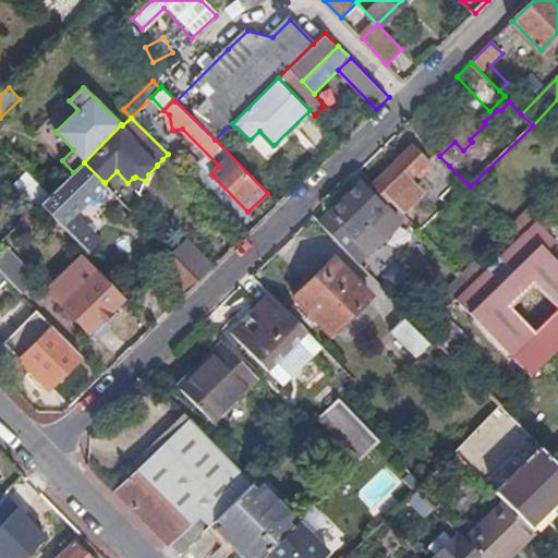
[(414,146),(374,184),(404,215),(424,195),(414,185),(434,166),(414,146)]
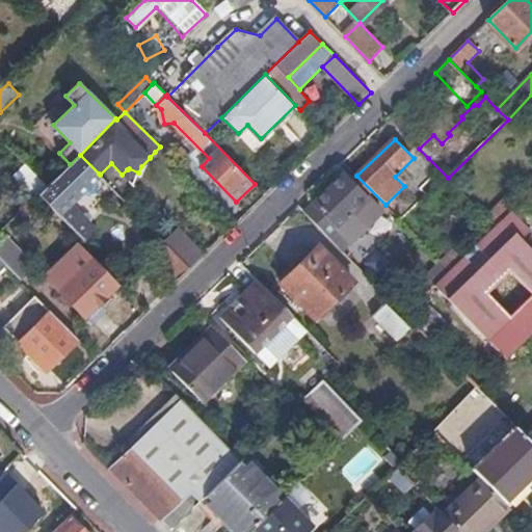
[(160,147),(155,152),(174,170),(178,165),(160,147)]
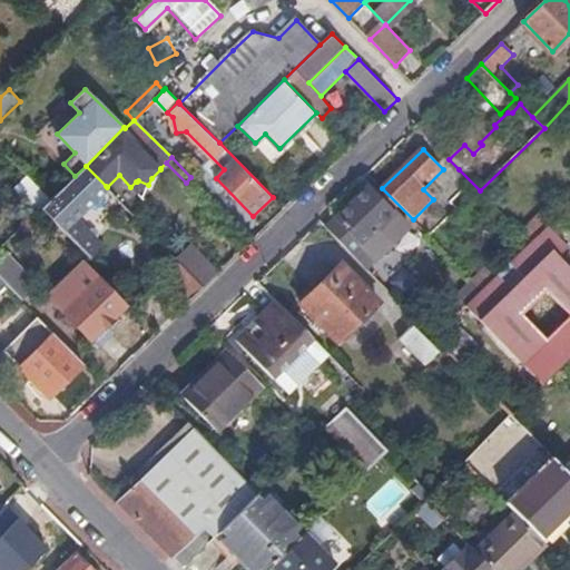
[(42,208),(41,209),(89,257),(101,246),(75,218),(86,207),(90,203),(107,187),(106,186),(86,166),(75,176),(51,199),(42,208)]
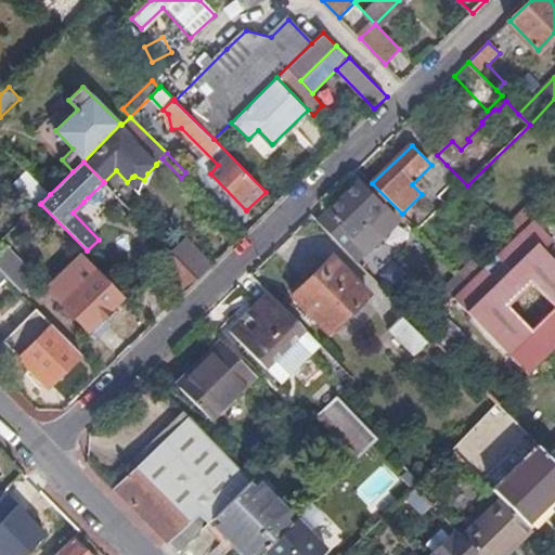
[(413,226),(421,232),(467,185),(447,165),(433,178),(442,188),(437,194),(441,198),(413,226)]
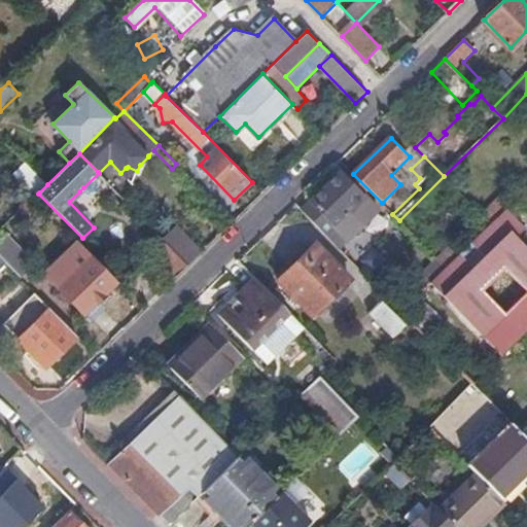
[(21,164),(9,175),(28,194),(39,181),(21,164)]
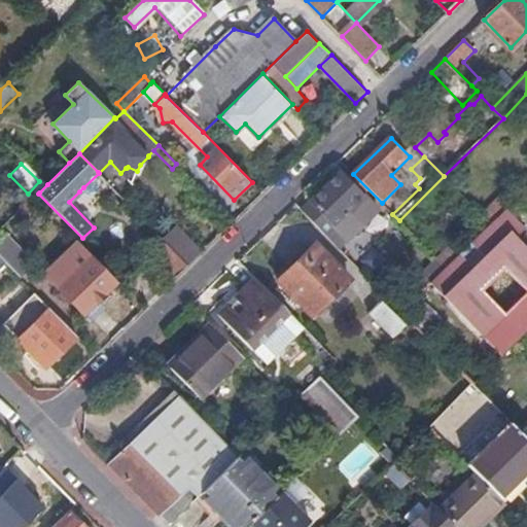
[(305,195),(294,205),(325,236),(326,235),(349,211),(365,197),(341,172),(310,201),(305,195)]
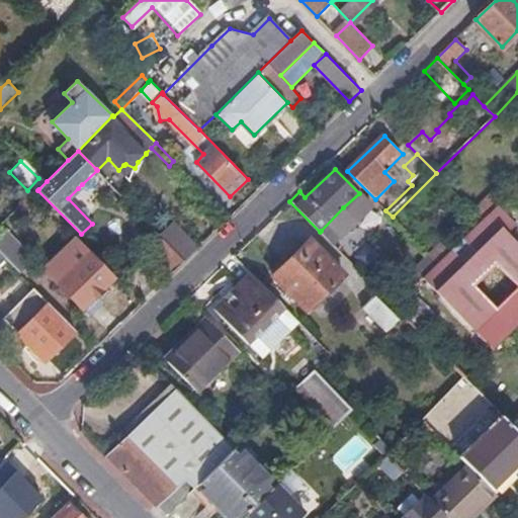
[(424,278),(494,351),(510,336),(517,327),(517,244),(508,234),(517,225),(498,205),(482,221),(457,245),(439,263),(424,278)]
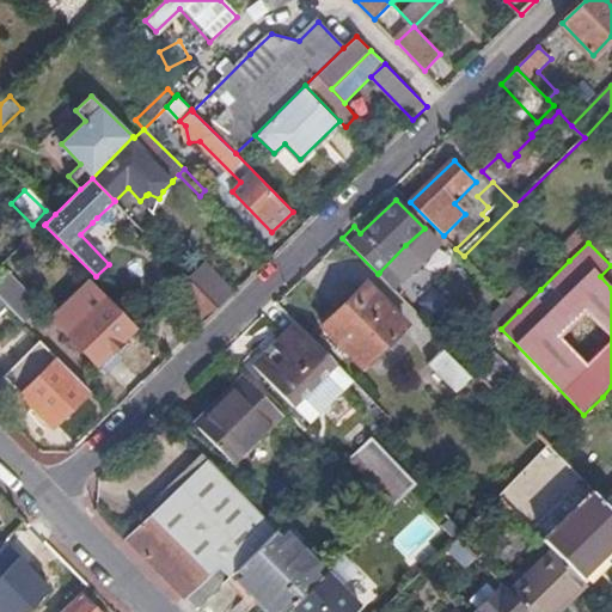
[(405,245),(379,273),(395,288),(412,270),(403,259),(411,251),(405,245)]
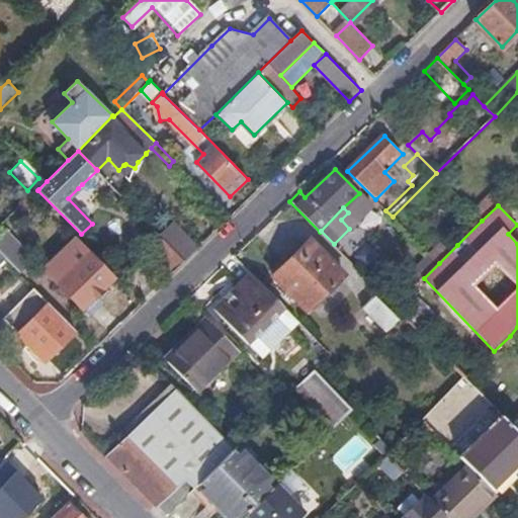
[(164,238),(186,260),(198,248),(173,222),(161,235),(164,238)]
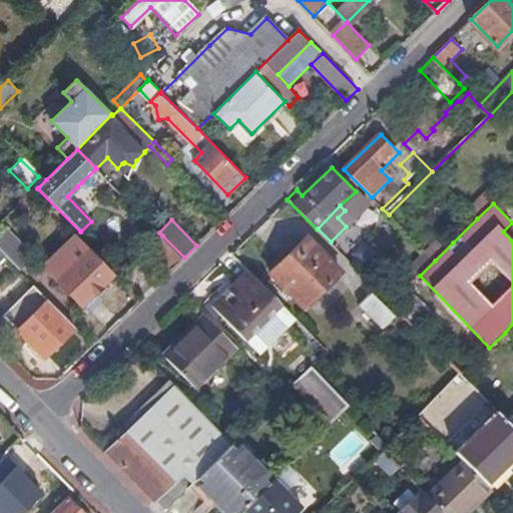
[(427,252),(435,261),(453,242),(446,234),(427,252)]
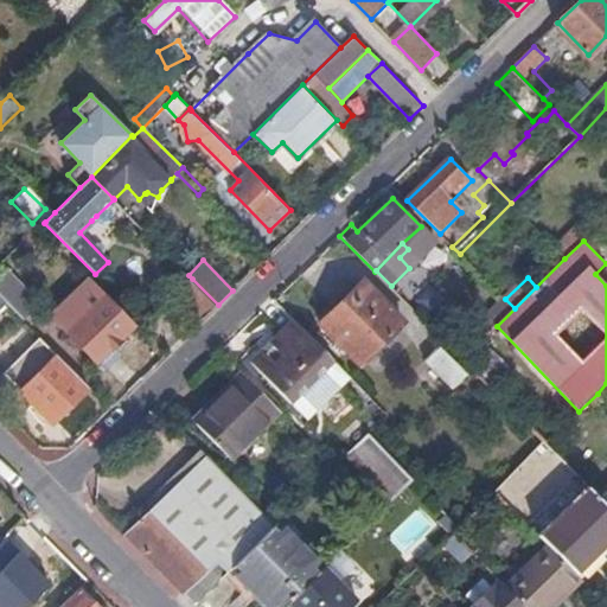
[(177,293),(203,320),(218,305),(192,279),(177,293)]
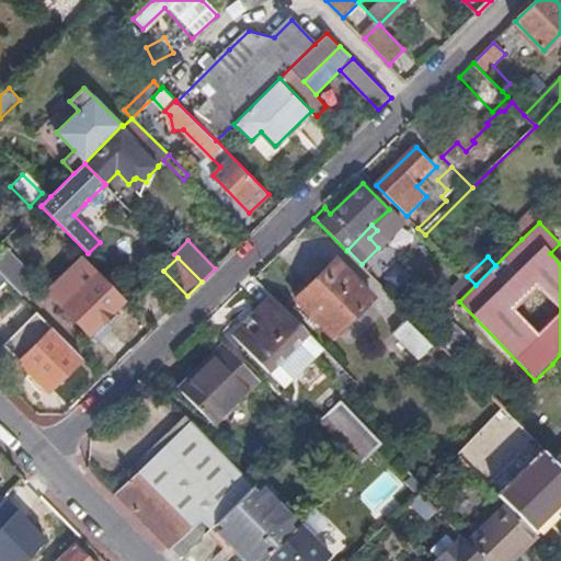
[(336,260),(297,298),(334,336),(374,298),(336,260)]
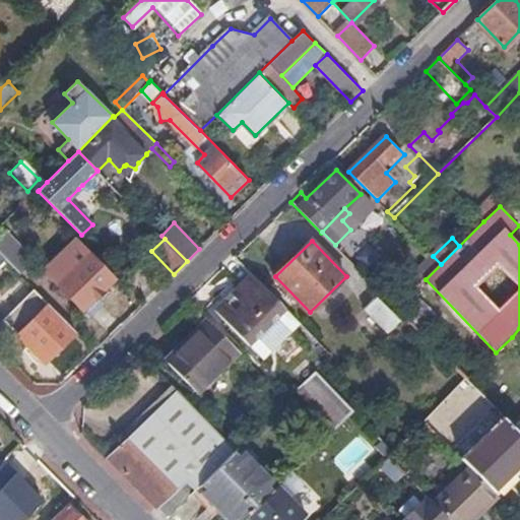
[(88,252),(58,283),(84,310),(115,279),(88,252)]
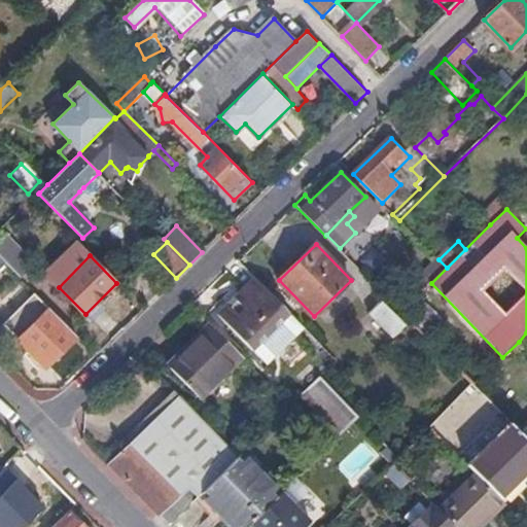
[(416,282),(424,289),(431,283),(447,268),(438,259),(416,282)]
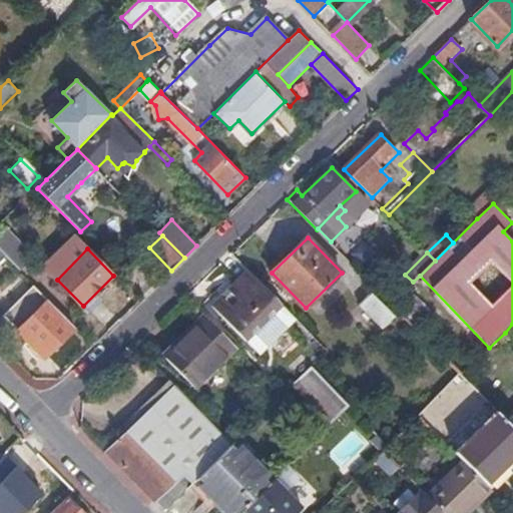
[(283,306),(249,272),(214,307),(247,341),(283,306)]
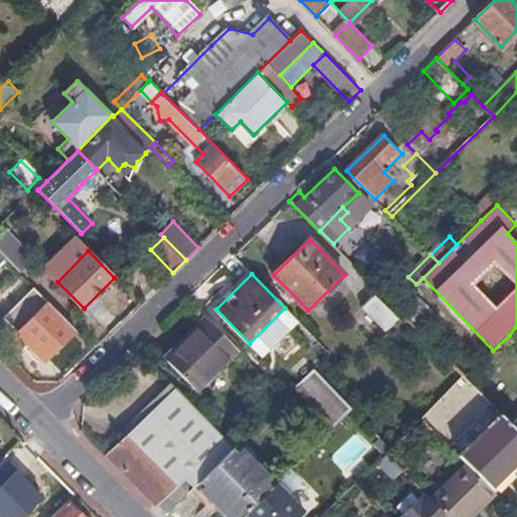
[(46,360),(78,330),(35,288),(4,318),(46,360)]
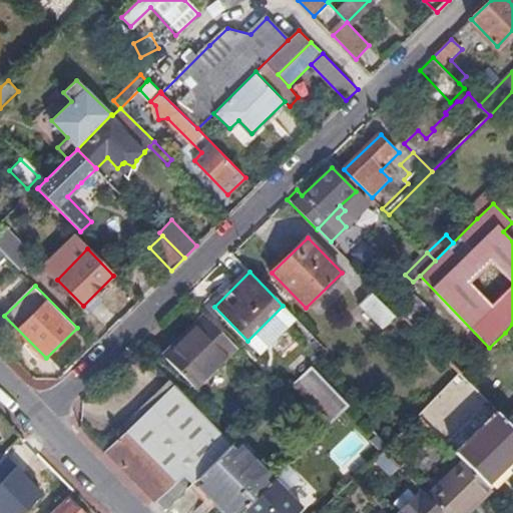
[(371,295),(358,307),(383,331),(395,319),(371,295)]
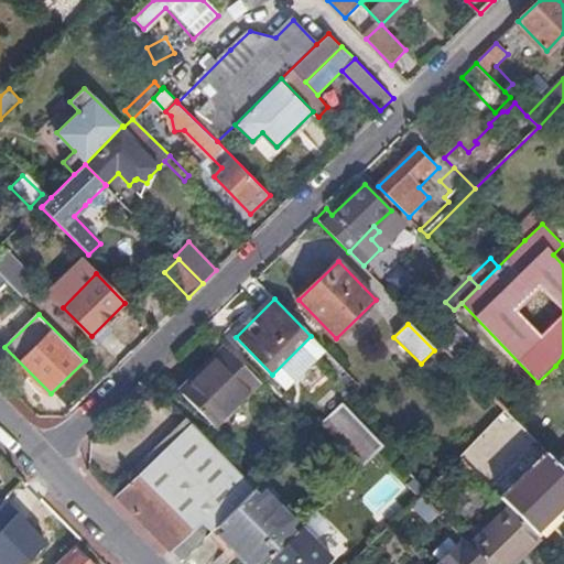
[(311,336),(272,375),(288,390),(326,351),(311,336)]
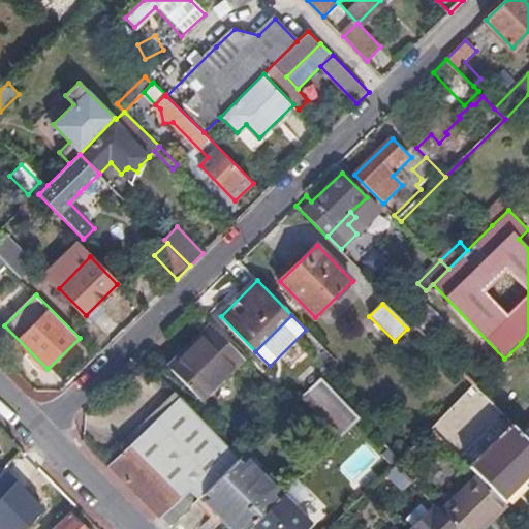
[(243,360),(210,325),(167,367),(199,400),(243,360)]
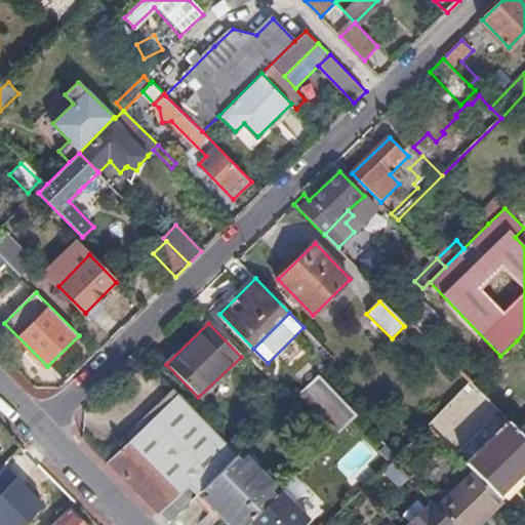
[(319,375),(299,395),(312,408),(317,403),(345,431),(359,416),(319,375)]
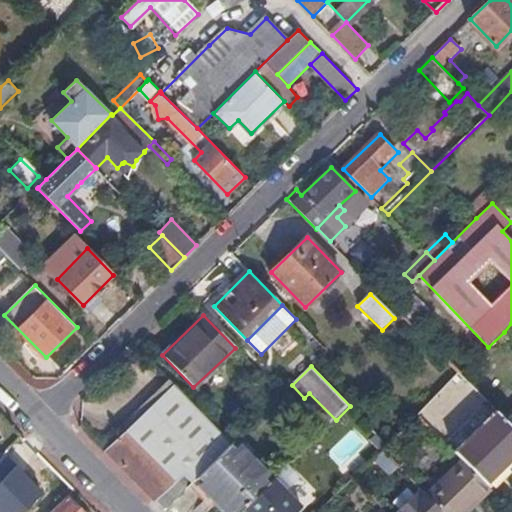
[(498,412),(460,374),(418,416),(455,453),(498,412)]
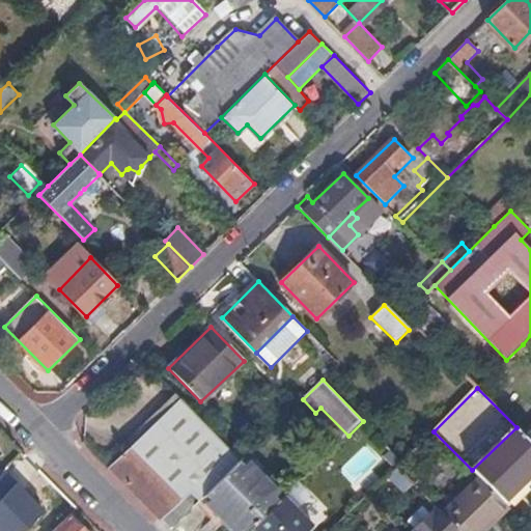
[(179,399),(110,467),(127,483),(170,528),(200,499),(240,460),(179,399)]
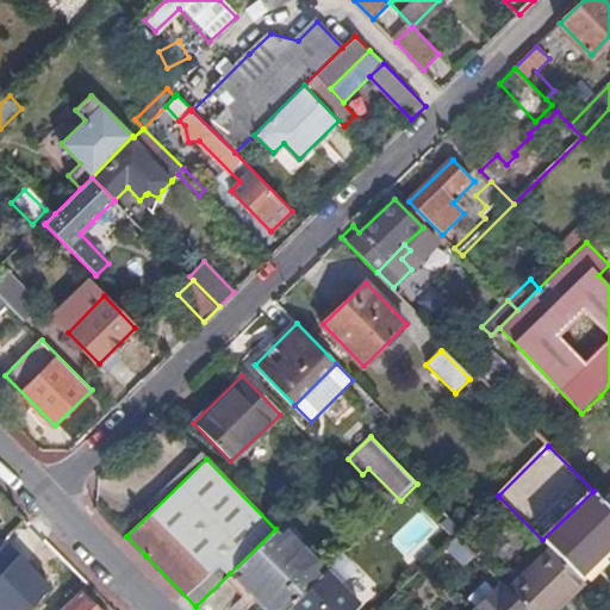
[(368,468),(362,474),(394,506),(400,500),(368,468)]
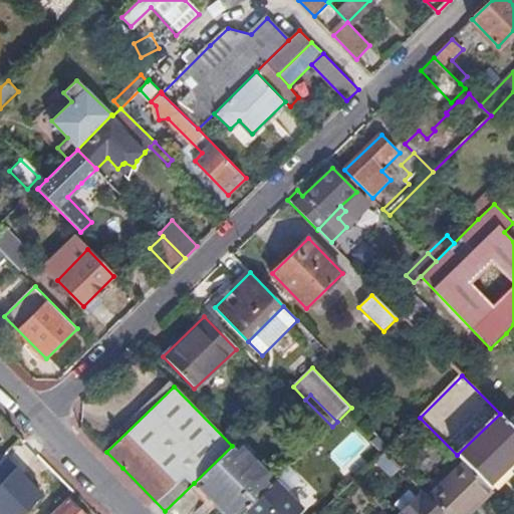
[(500,414),(457,455),(464,463),(488,488),(513,462),(513,427),(509,423),(500,414)]
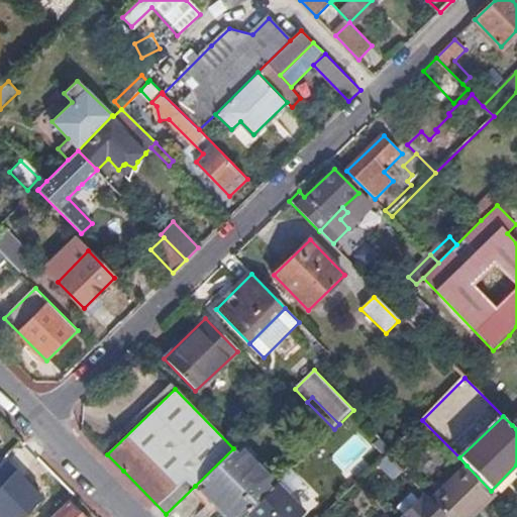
[(343,471),(371,444),(358,431),(330,456),(343,471)]
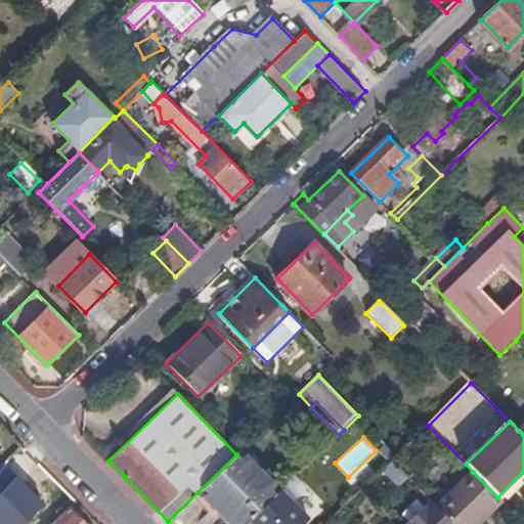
[(242,449),(236,454),(198,492),(227,523),(246,523),(250,521),(266,505),(281,490),(242,449)]
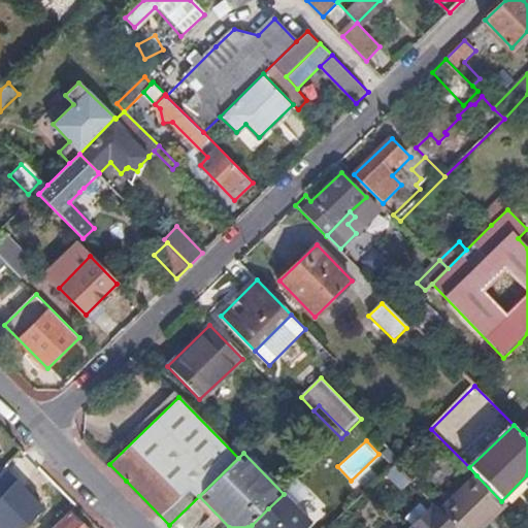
[(406,477),(395,465),(388,472),(399,485),(406,477)]
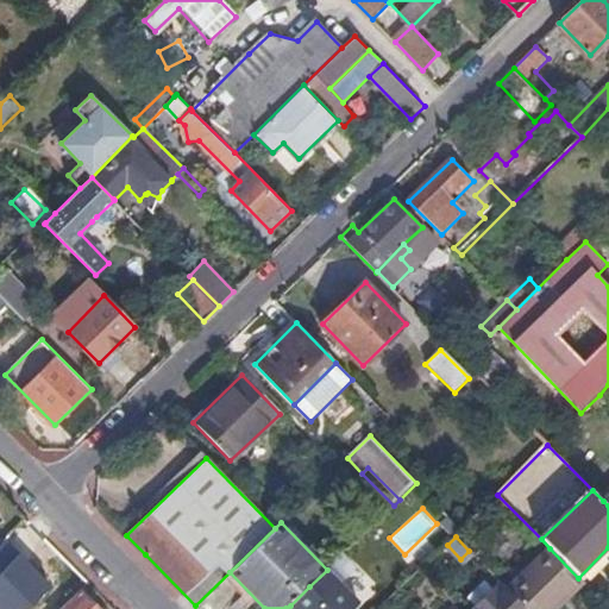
[(578,578),(550,548),(507,589),(526,608),(552,608),(564,597),(567,600),(584,584),(578,578)]
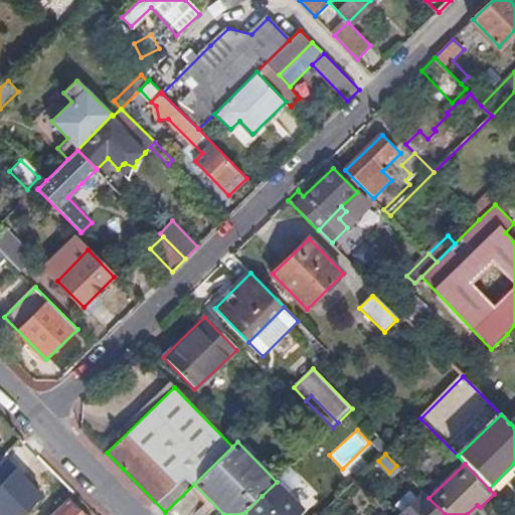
[(417,487),(411,481),(407,485),(413,490),(417,487)]
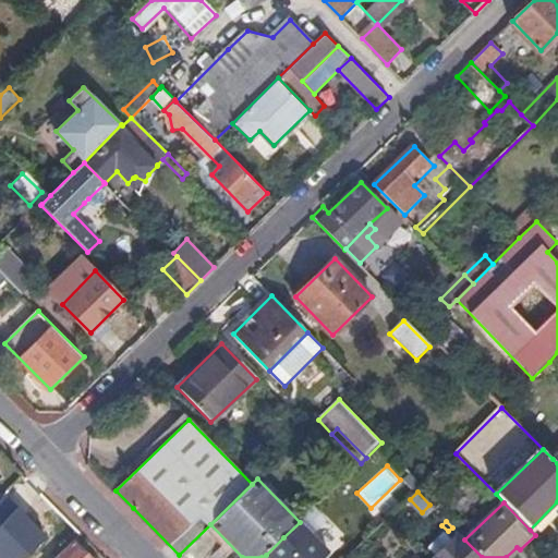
[(326,557),(330,554),(300,522),(283,537),(266,555),(268,557),(326,557)]
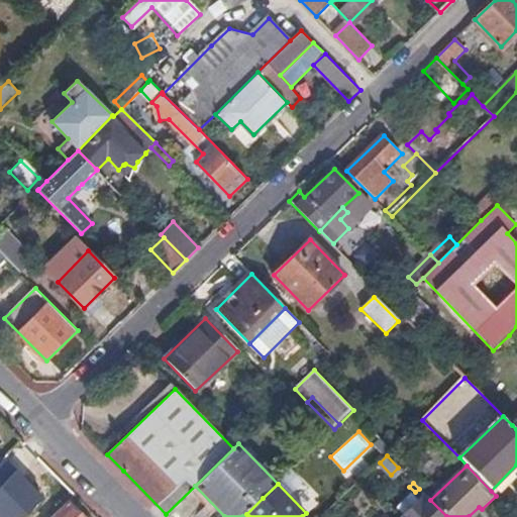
[(52,502),(34,486),(20,500),(3,516),(25,516),(33,509),(38,515),(52,502)]
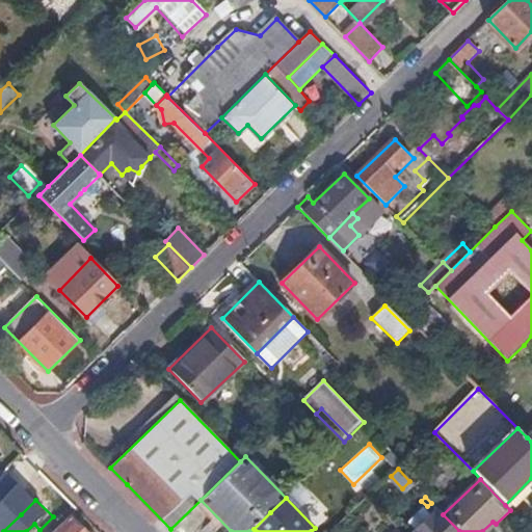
[(0,511),(0,531),(3,531),(21,514),(9,502),(0,511)]
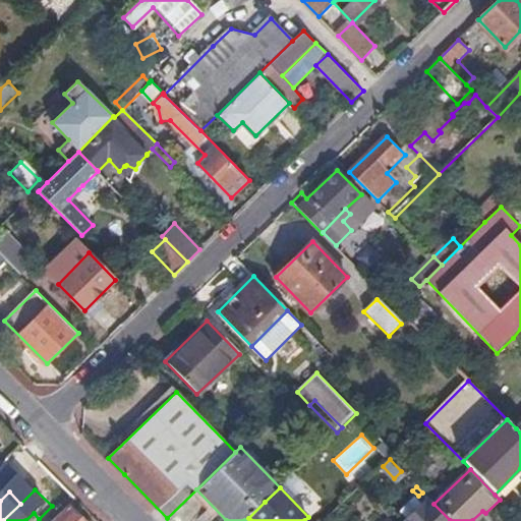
[(450,520),(433,504),(429,500),(407,520),(450,520)]
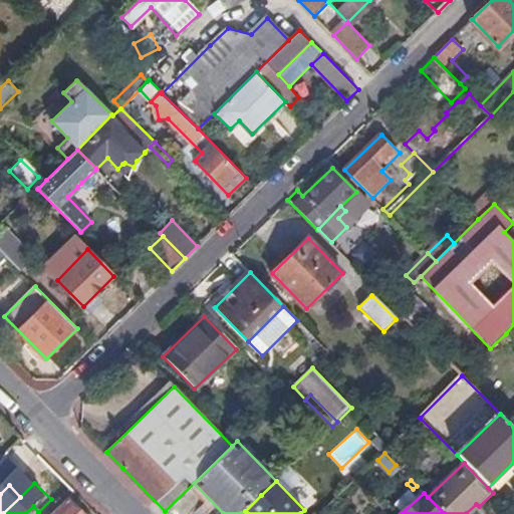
[(82,513),(68,499),(52,513),(82,513)]
